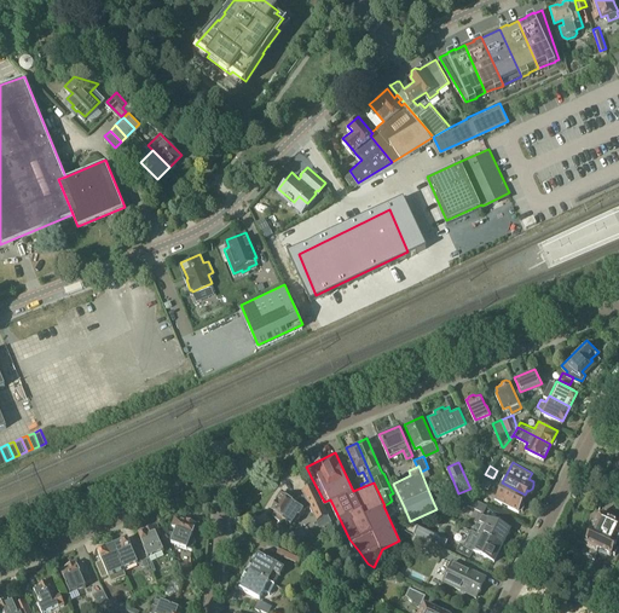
[(492,478),(485,474),(480,481),(487,486),(492,478)]
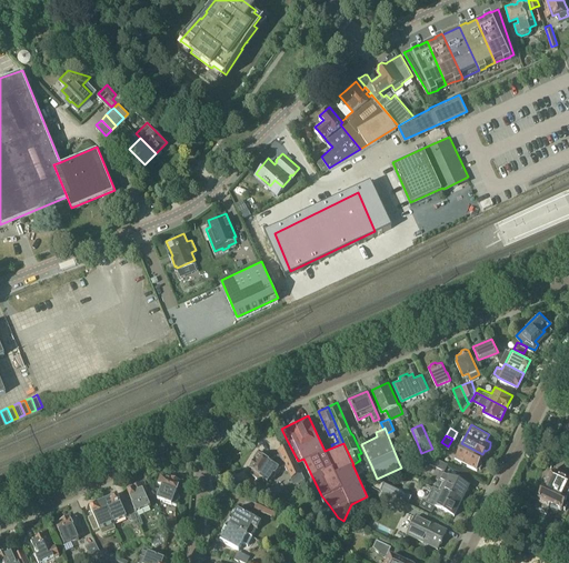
[(276,472),(280,465),(285,462),(293,482),(306,476),(298,461),(288,442),(278,448),(279,452),(268,458),(259,452),(255,459),(252,459),(250,462),(251,463),(249,465),(252,468),(250,472),(258,478),(260,475),(268,481),(269,479),(270,480),(276,472)]
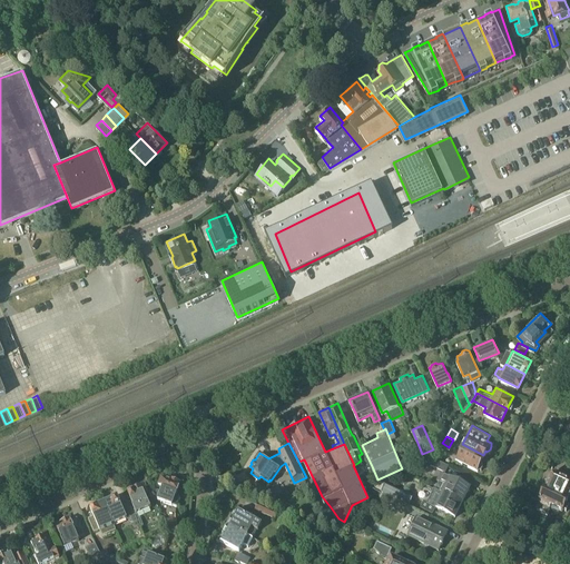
[(477,468),(477,467),(478,468),(481,466),(483,463),(482,459),(481,458),(483,455),(462,444),(455,457),(477,468)]
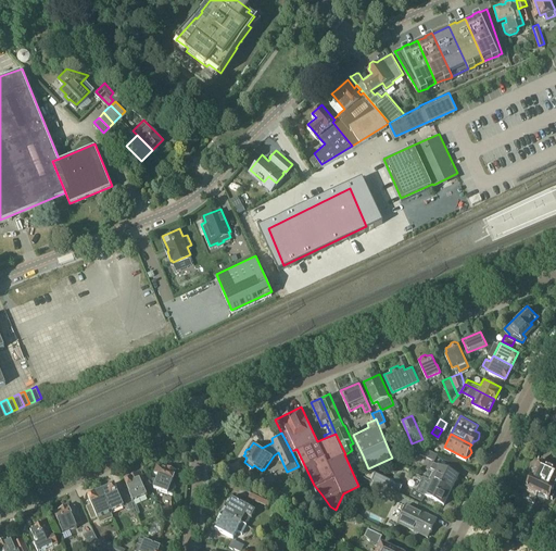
[(434,459),(438,452),(422,445),(419,451),(434,459)]
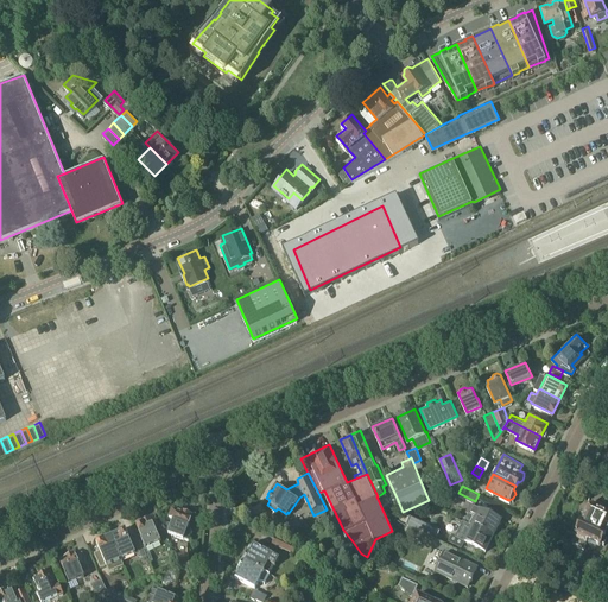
[(572,540),(584,546),(588,539),(600,544),(601,544),(607,527),(607,495),(605,495),(601,501),(593,498),(589,506),(588,505),(576,532),(572,540)]
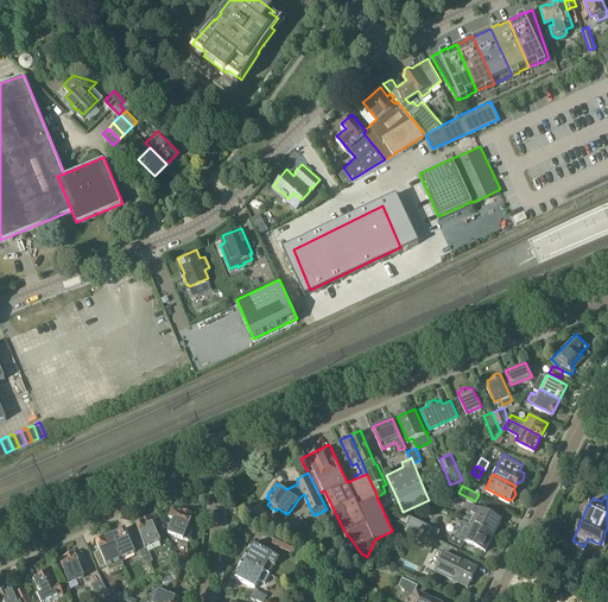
[(466,508),(475,514),(472,521),(493,532),(501,517),(469,501),(466,508)]
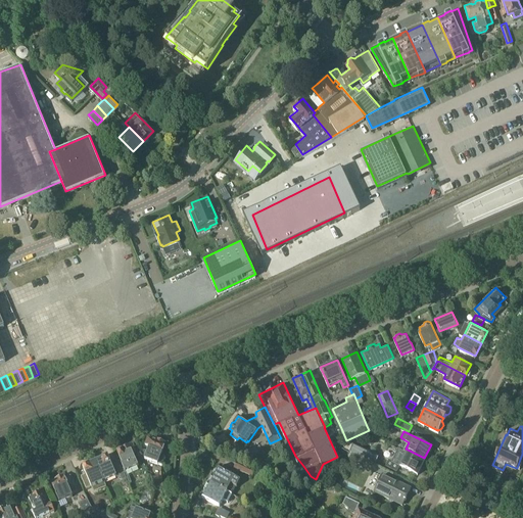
[(149,444),(147,448),(140,444),(143,456),(158,461),(162,462),(164,454),(161,452),(165,440),(152,435),(152,436),(148,435),(145,442),(149,444)]
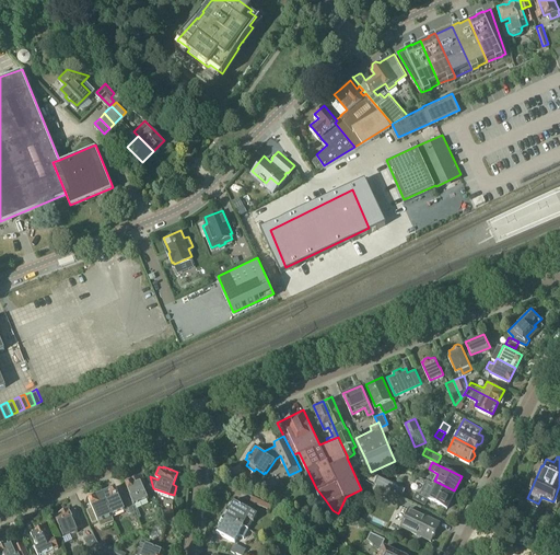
[(130,498),(136,509),(138,515),(141,513),(136,501),(149,496),(142,483),(147,481),(143,473),(126,481),(131,494),(130,494),(132,498),(130,498)]
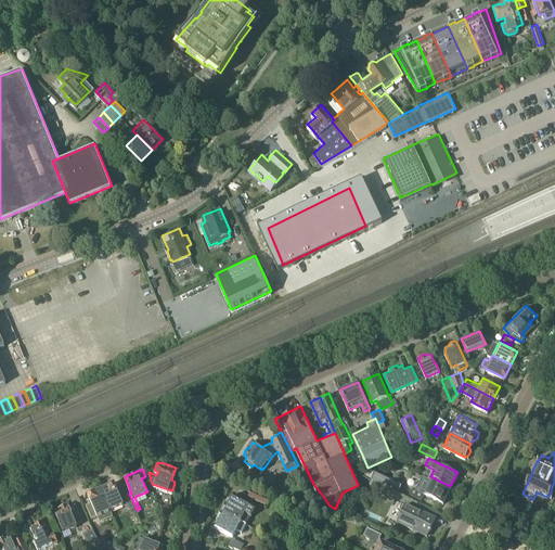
[(371,475),(394,486),(396,481),(373,470),(371,475)]
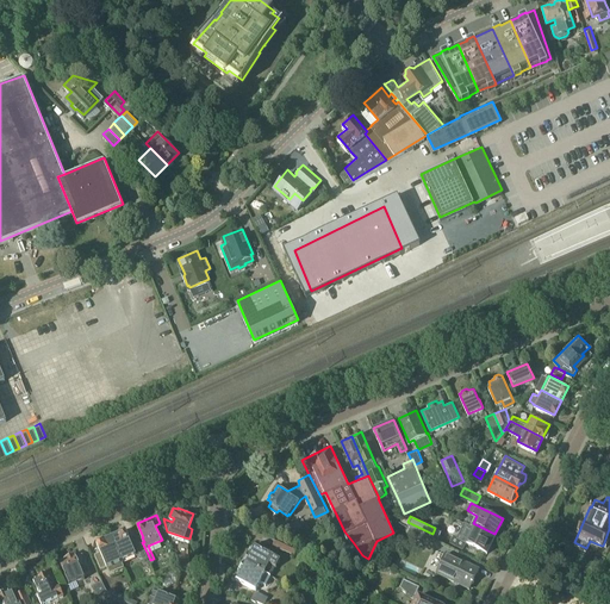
[(433,534),(408,522),(408,523),(416,527),(411,537),(427,545),(433,534)]
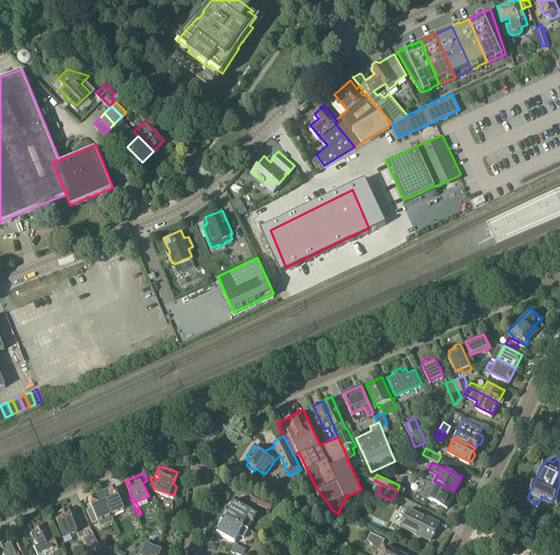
[(424,485),(421,493),(427,496),(446,506),(454,490),(434,481),(432,481),(428,487),(424,485)]
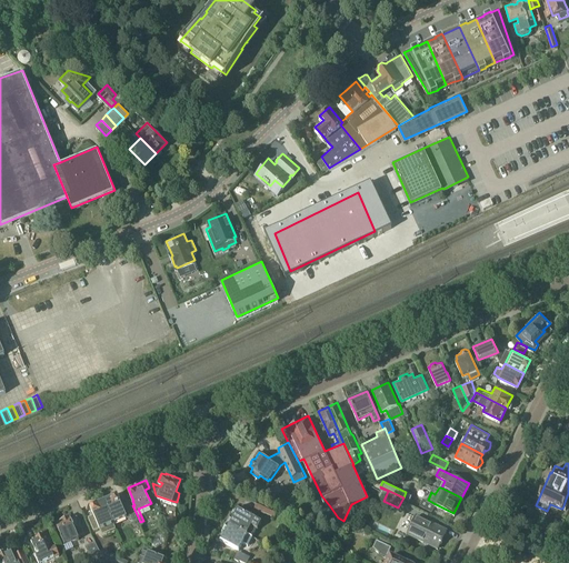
[(111,494),(111,495),(103,499),(116,526),(113,520),(127,514),(132,519),(138,516),(132,505),(132,504),(125,508),(118,492),(111,494)]
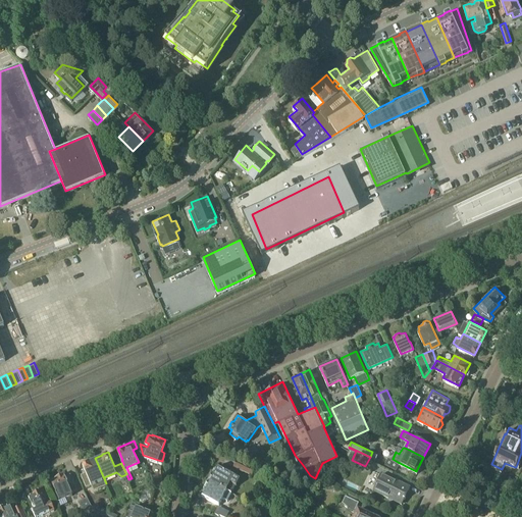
[(87,484),(92,482),(94,488),(106,483),(95,458),(89,461),(88,460),(83,463),(89,476),(85,478),(87,484)]
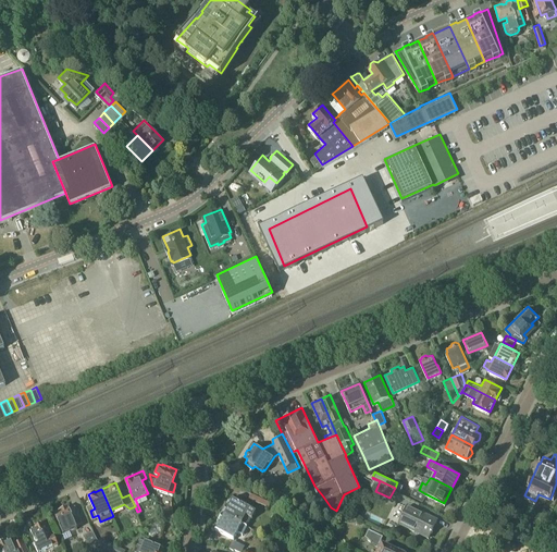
[(249,497),(259,501),(268,504),(271,498),(262,493),(263,493),(252,489),(249,497)]
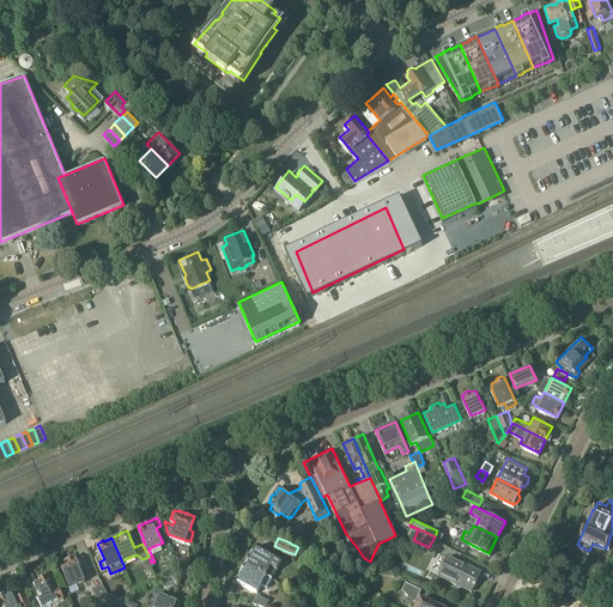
[(248,552),(243,560),(272,575),(277,566),(278,568),(281,560),(274,556),(275,556),(254,545),(250,553),(248,552)]
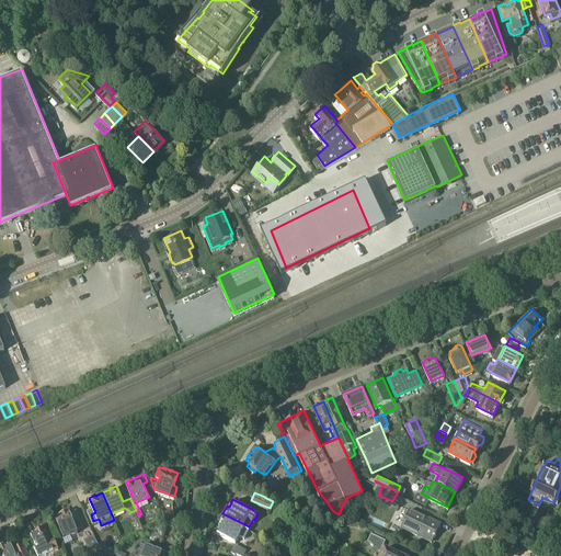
[(60,526),(64,535),(61,536),(64,542),(72,539),(70,533),(78,530),(77,528),(83,524),(76,507),(70,510),(69,508),(60,512),(55,514),(60,526)]
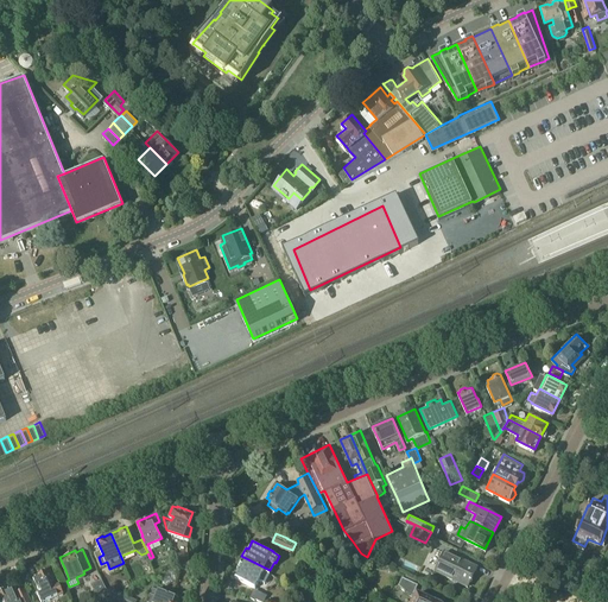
[(468,583),(477,564),(444,549),(435,566),(468,583)]
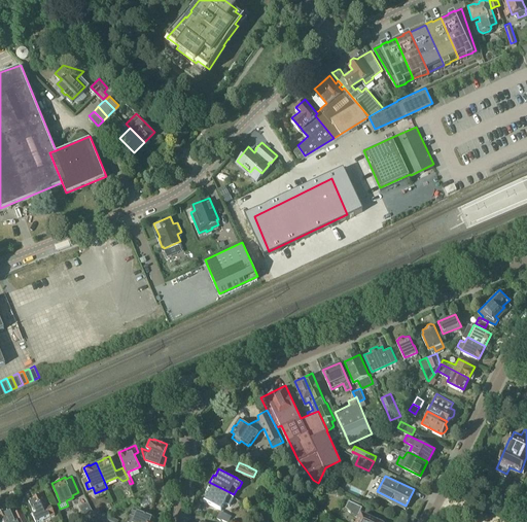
[(152,488),(164,487),(163,477),(150,479),(152,488)]
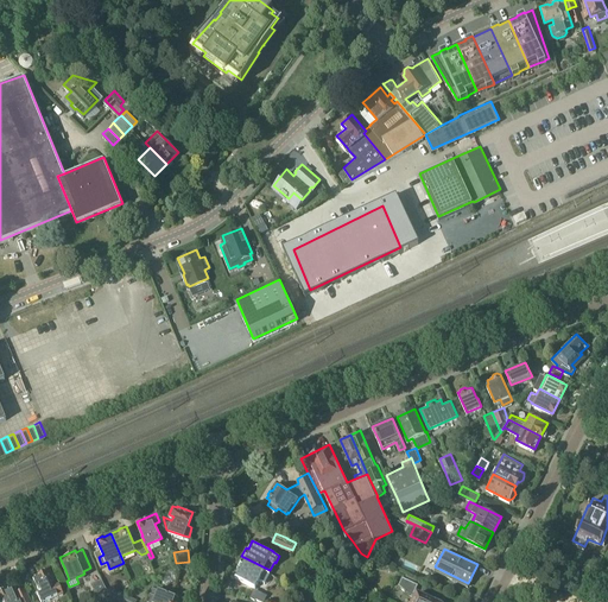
[(371,551),(368,559),(377,562),(379,553),(371,551)]
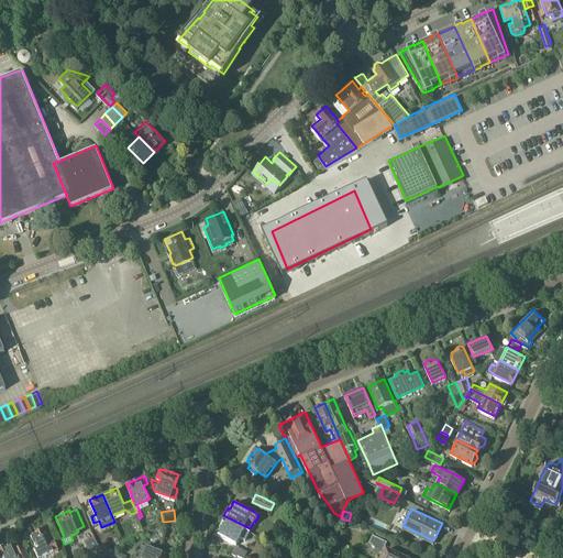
[(221,524),(218,532),(235,542),(233,546),(234,547),(232,550),(235,553),(236,551),(244,556),(245,553),(244,553),(246,548),(241,545),(241,544),(236,542),(240,535),(245,537),(250,528),(223,515),(219,523),(221,524)]
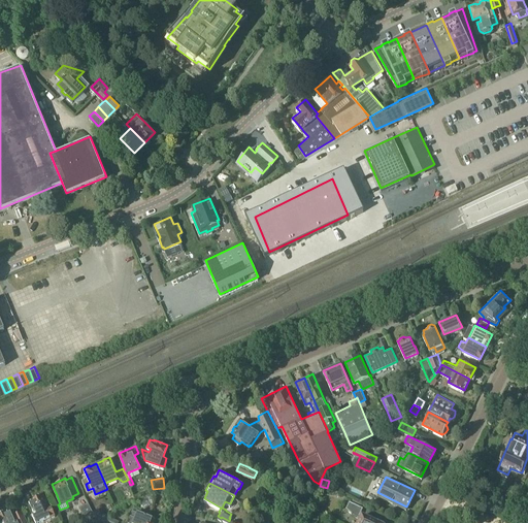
[(29,500),(34,513),(32,513),(36,522),(51,516),(51,517),(56,514),(52,504),(47,505),(46,503),(50,502),(45,492),(29,500)]
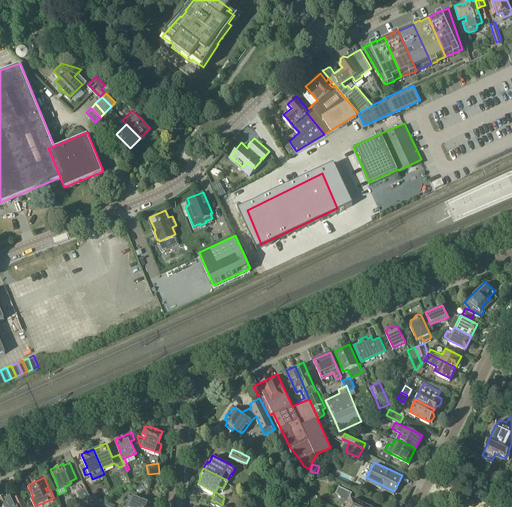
[(134,481),(137,489),(148,485),(145,477),(134,481)]
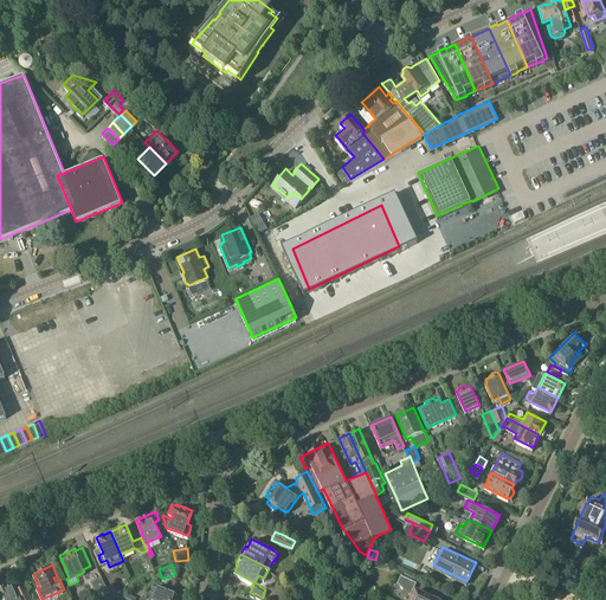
[(401,572),(398,580),(406,588),(414,592),(410,599),(439,599),(413,587),(417,580),(401,572)]
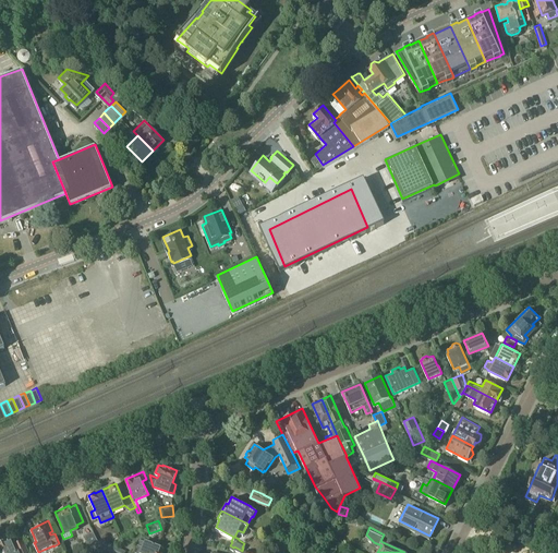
[(98,538),(93,528),(83,532),(89,549),(97,545),(100,540),(99,538),(98,538)]
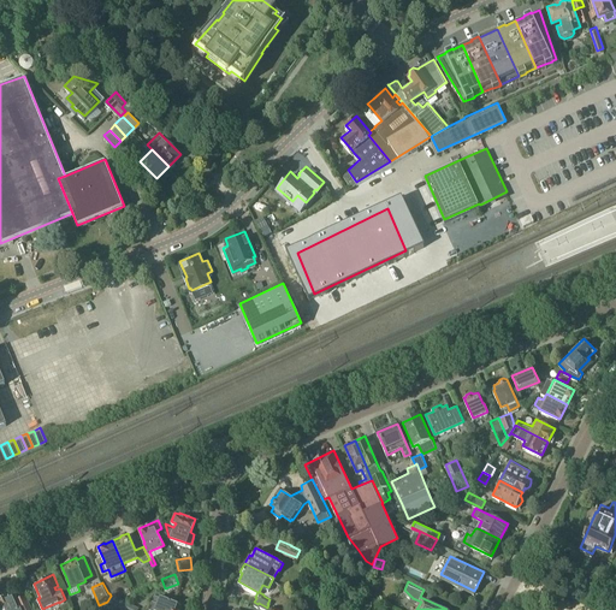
[(131,582),(110,593),(111,596),(113,600),(120,597),(119,596),(135,588),(131,582)]
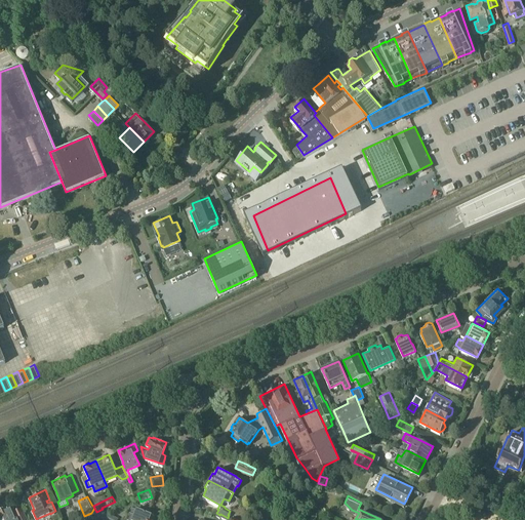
[(12,510),(10,505),(0,510),(0,519),(28,519),(22,506),(12,510)]
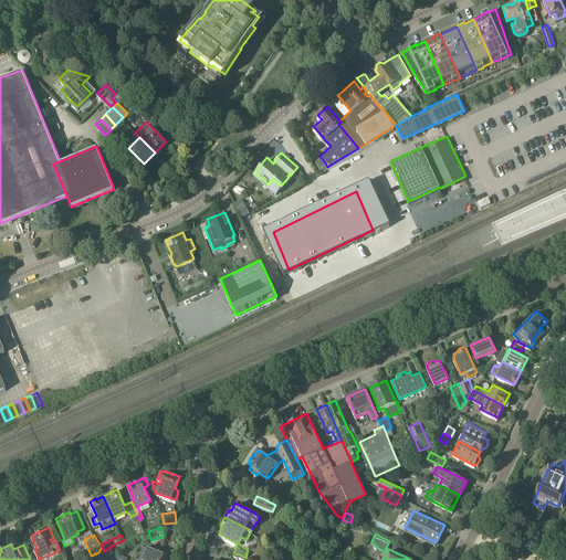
[(143,559),(168,559),(165,559),(165,558),(167,553),(147,546),(143,543),(140,549),(137,558),(142,559),(143,559)]
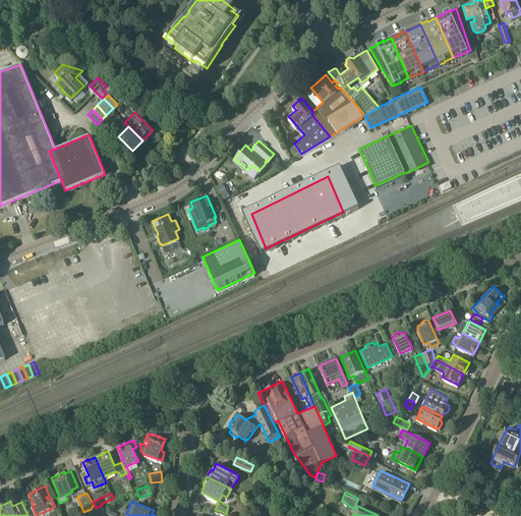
[(94,507),(95,508),(90,515),(93,515),(102,515),(104,513),(104,512),(96,508),(94,504),(91,509),(94,507)]
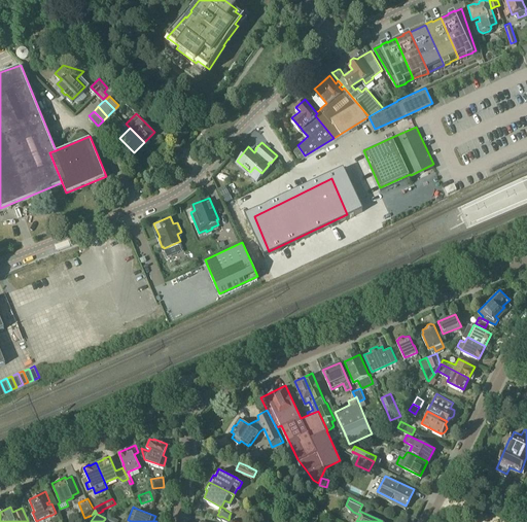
[(97,514),(105,518),(105,519),(111,521),(116,521),(119,517),(105,511),(103,511),(97,514)]
